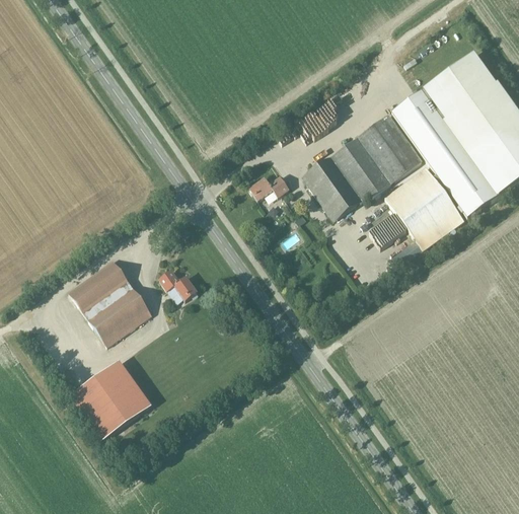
[(436,173),(433,175),(439,184),(442,181),(466,217),(518,178),(518,117),(472,53),(391,112),(436,173)]
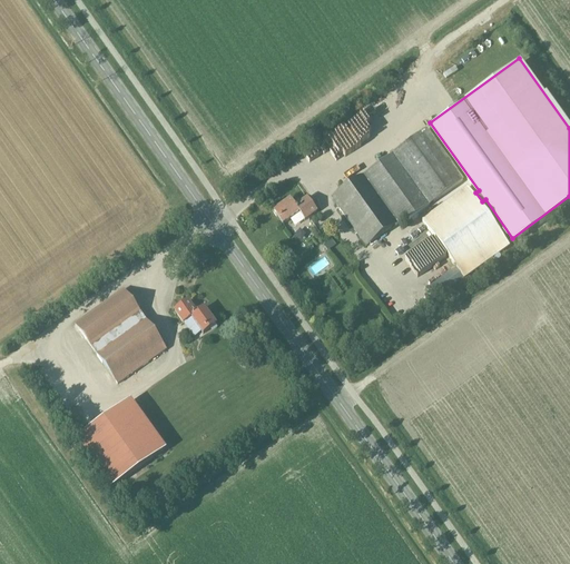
[(331,193),(365,240),(394,220),(397,218),(400,220),(429,200),(429,199),(462,175),(425,124),(391,148),(392,149),(363,169),(331,193)]
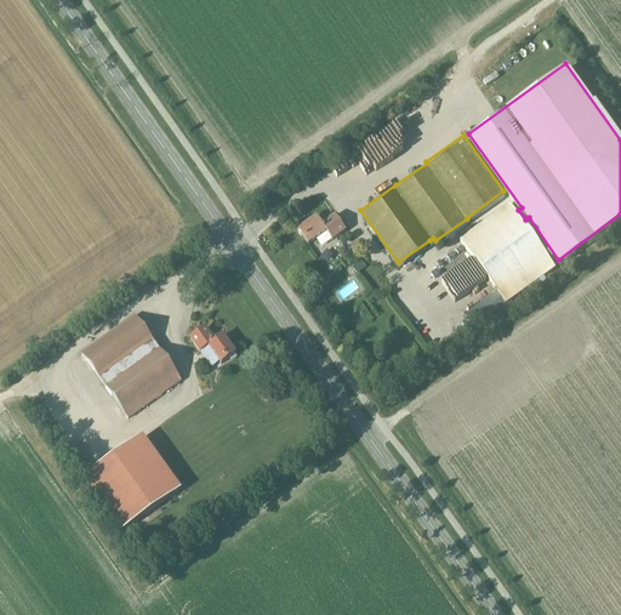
[(508,198),(459,234),(505,297),(554,262),(525,220),(518,210),(508,198)]
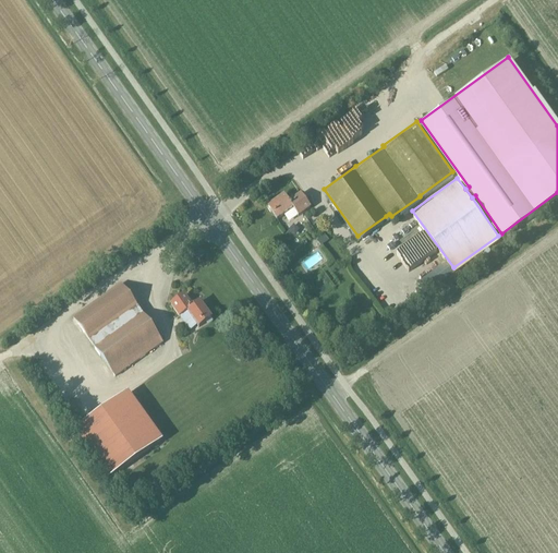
[(292,203),(294,207),(298,211),(310,202),(301,189),(294,193),(292,191),(287,194),(283,190),(267,202),(276,215),(292,203)]
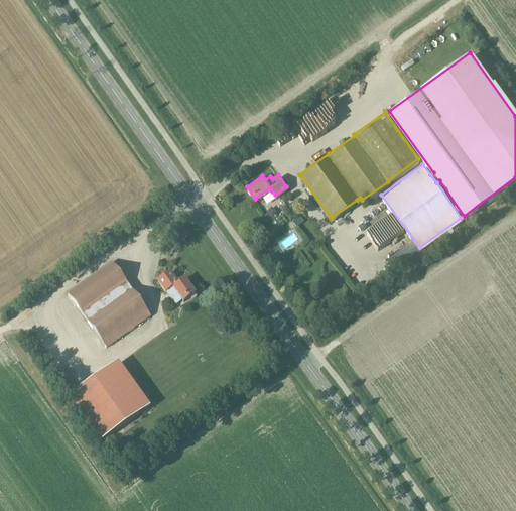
[(276,232),(281,238),(294,227),(289,221),(276,232)]
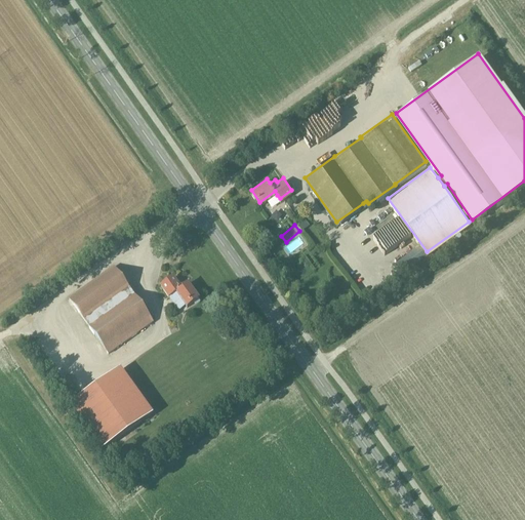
[(384,270),(389,267),(382,257),(377,261),(384,270)]
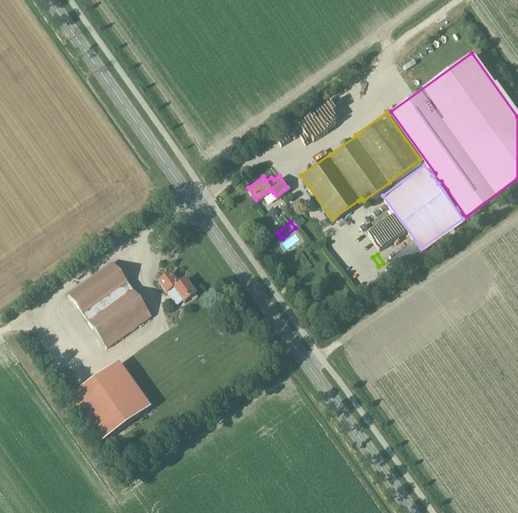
[(106,345),(150,314),(111,259),(68,290),(106,345)]
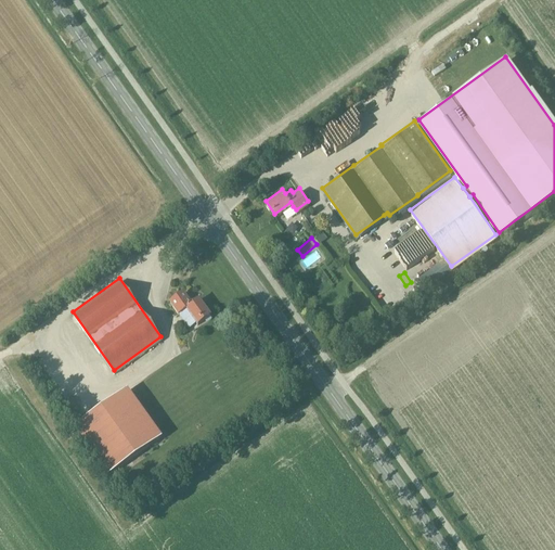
[(194,297),(190,292),(188,294),(182,288),(169,297),(178,310),(185,305),(197,320),(210,311),(198,295),(194,297)]
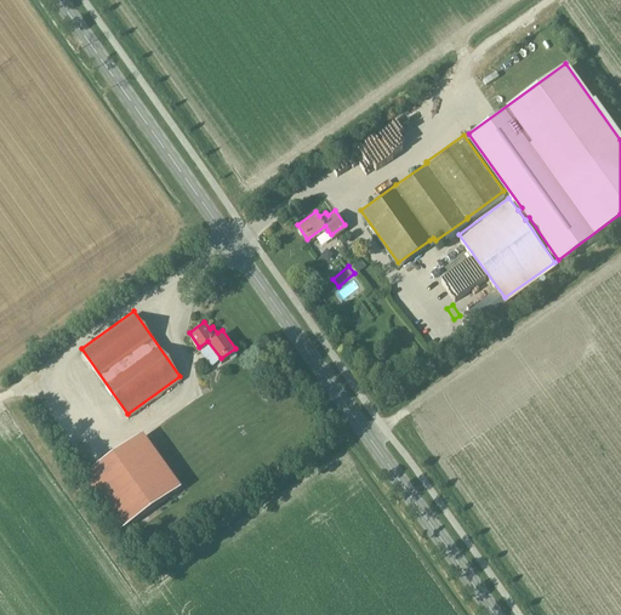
[(154,400),(144,406),(153,421),(163,415),(154,400)]
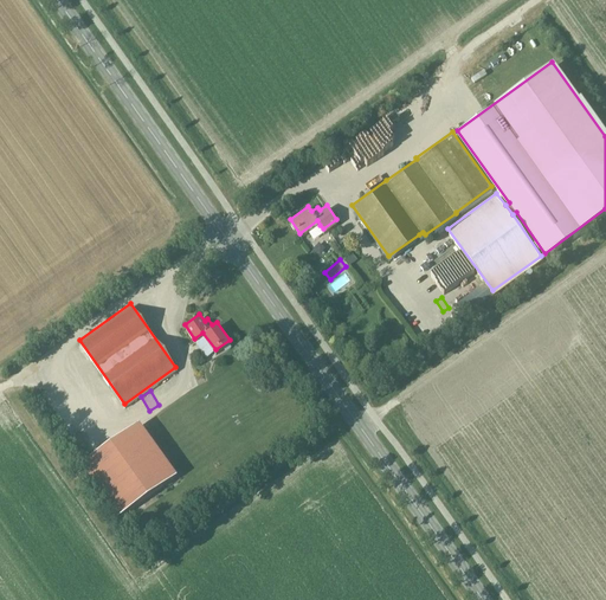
[(117,515),(176,472),(139,420),(81,463),(117,515)]
